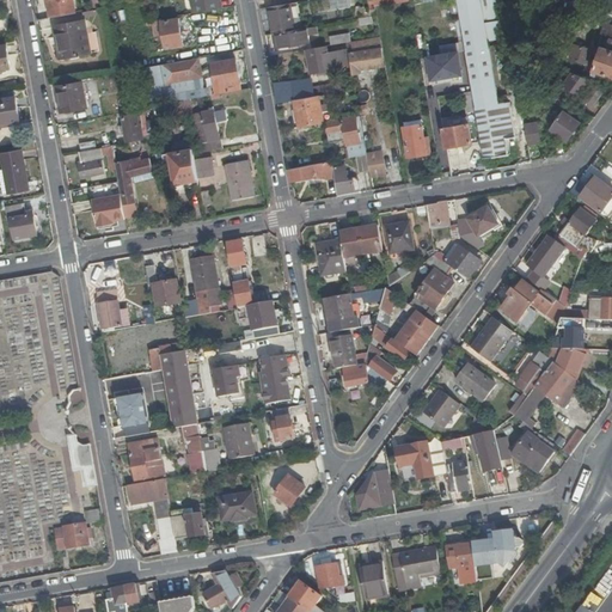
[(48,0),(51,18),(77,14),(73,0),(48,0)]
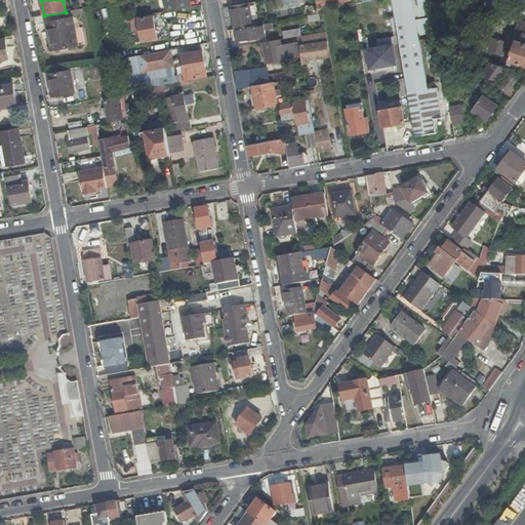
[(165,0),(167,11),(191,8),(189,0),(165,0)]
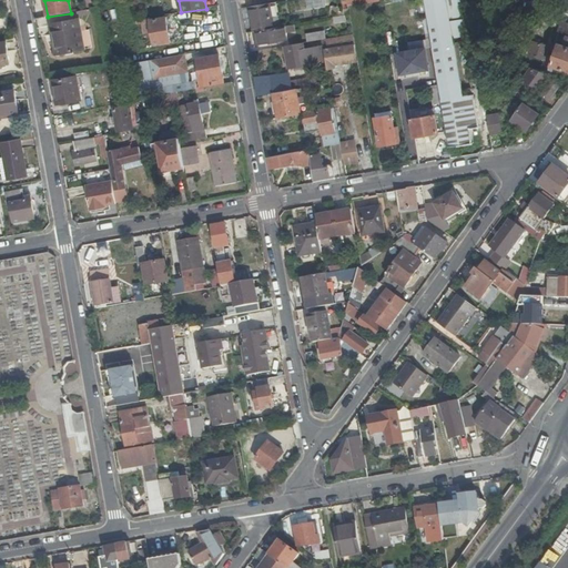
[(424,0),(427,14),(429,26),(432,39),(439,84),(443,107),(447,132),(449,146),(464,144),(462,129),(466,128),(482,125),(476,94),(464,95),(454,38),(473,34),(466,0),(424,0)]
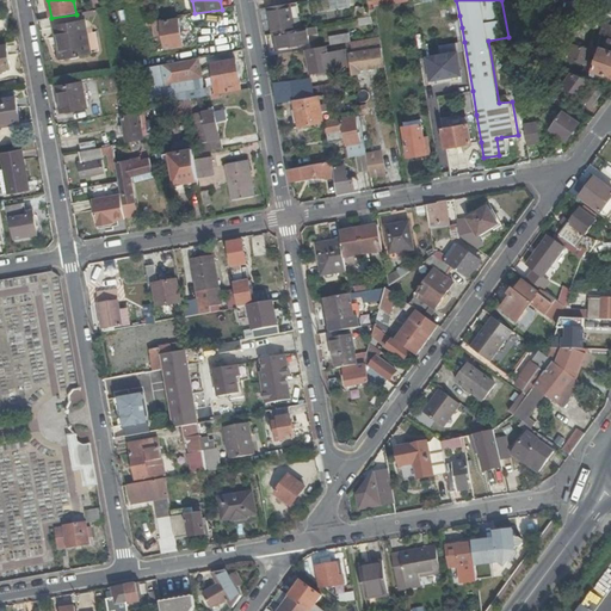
[(596,7),(594,7),(566,0),(562,0),(559,14),(582,20),(596,7)]
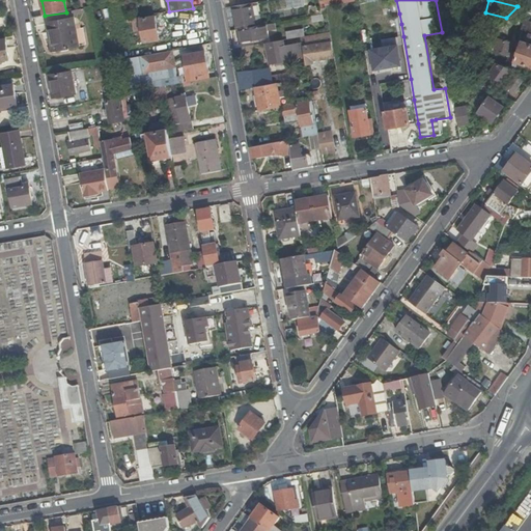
[(255,26),(251,3),(238,5),(234,6),(239,29),(255,26)]
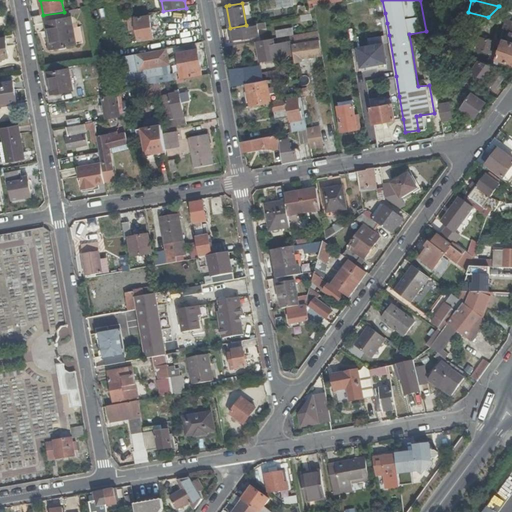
[(385,13),(347,17),(349,28),(379,24),(387,23),(385,13)]
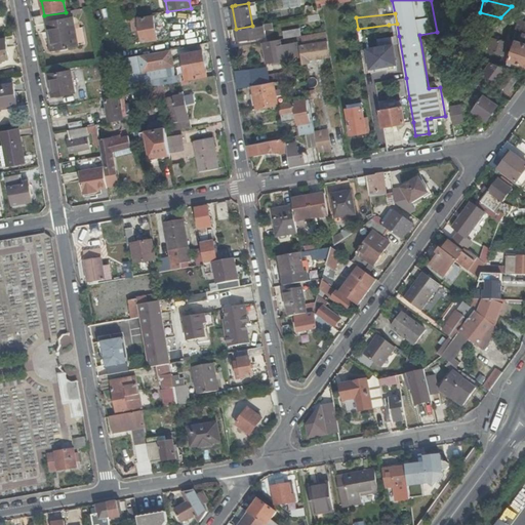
[(130,18),(127,18),(128,24),(132,23),(133,33),(140,31),(143,42),(158,40),(154,16),(138,18),(138,16),(130,18)]
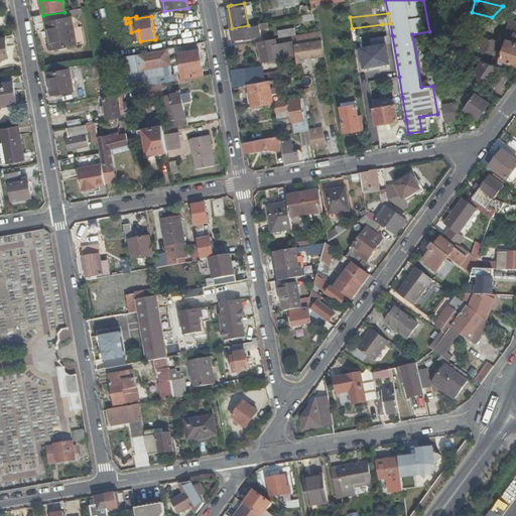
[(515,17),(512,16),(506,30),(508,31),(505,38),(507,39),(500,58),(498,58),(497,60),(499,61),(500,59),(515,65),(515,17)]
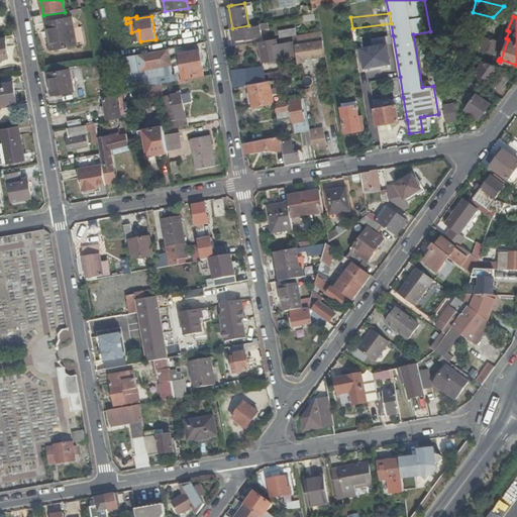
[(54,48),(77,44),(72,18),(47,22),(48,33),(50,32),(54,48)]
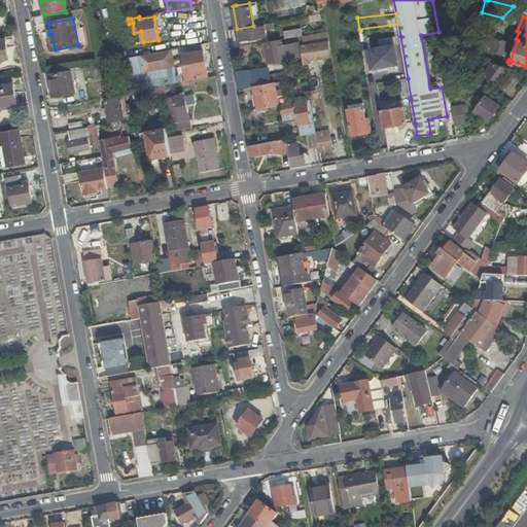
[(270,29),(269,23),(268,23),(257,25),(255,25),(255,27),(237,31),(239,41),(267,36),(266,30),(270,29)]
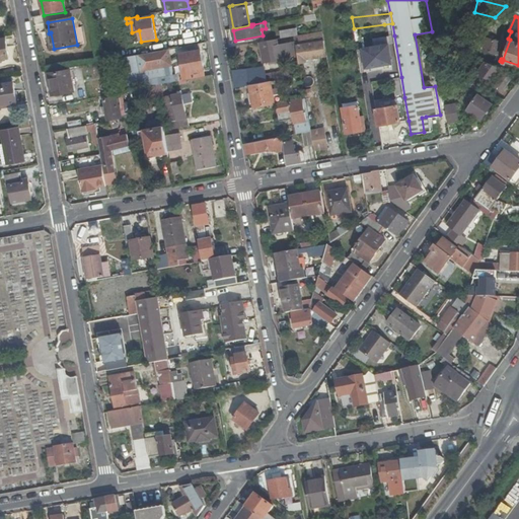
[(392,23),(384,24),(386,36),(394,35),(392,23)]
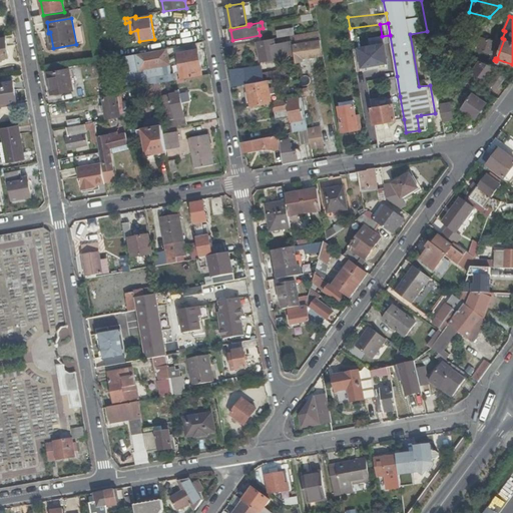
[(289,35),(294,34),(295,34),(294,26),(276,30),(278,37),(289,35)]
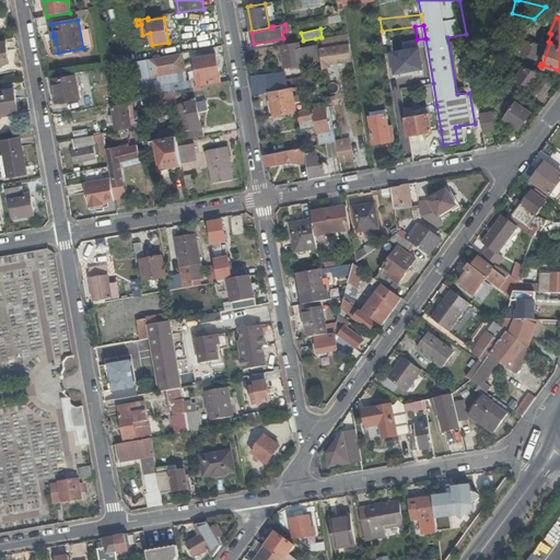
[(350,44),(348,33),(321,37),(322,48),(321,48),(324,68),(325,69),(329,69),(329,66),(329,63),(337,62),(337,63),(339,66),(341,65),(341,63),(341,61),(350,60),(347,44),(350,44)]
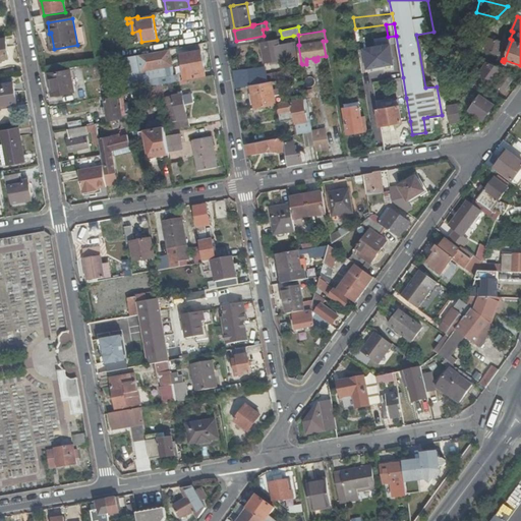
[(470,49),(474,36),(470,35),(465,48),(470,49)]
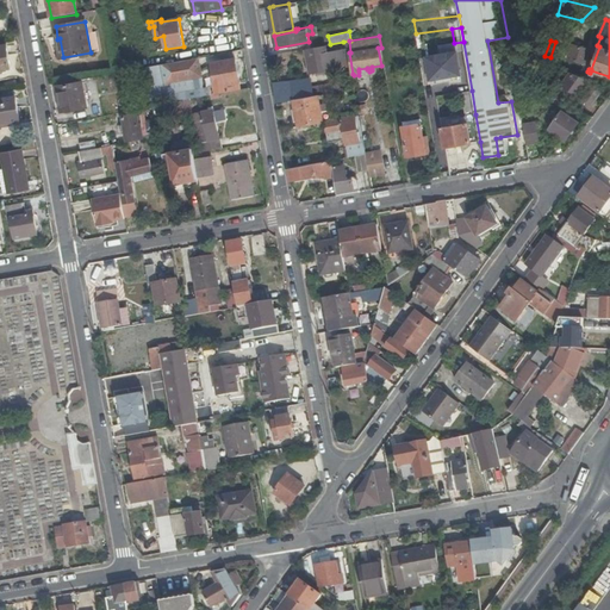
[(585,63),(590,50),(572,44),(565,64),(571,67),(573,60),(585,63)]
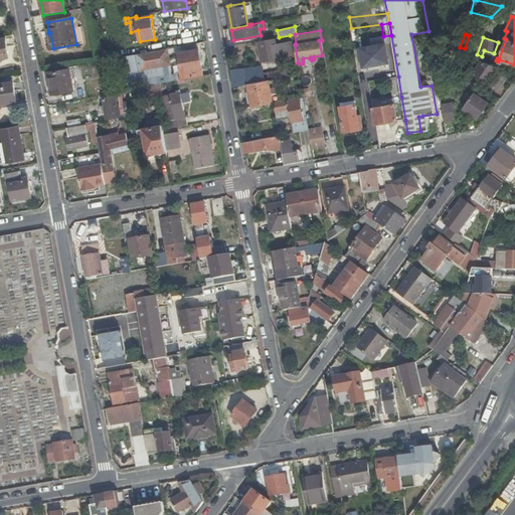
[(0,59),(9,58),(5,38),(0,38),(0,59)]
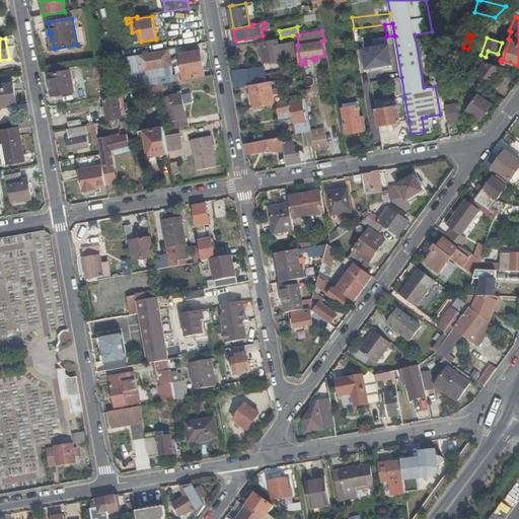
[(298,56),(296,46),(279,49),(277,39),(260,42),(264,62),(298,56)]
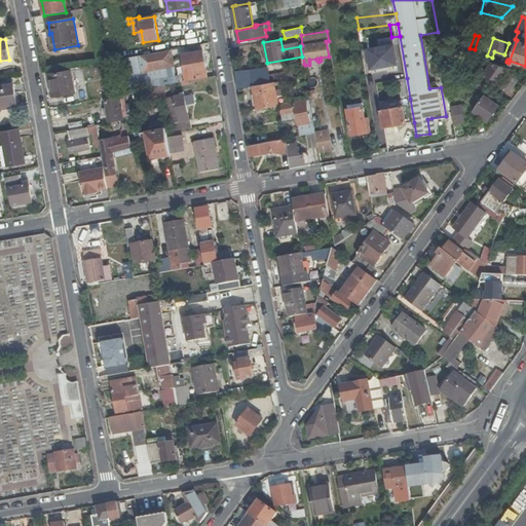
[(151,46),(152,53),(172,50),(170,42),(151,46)]
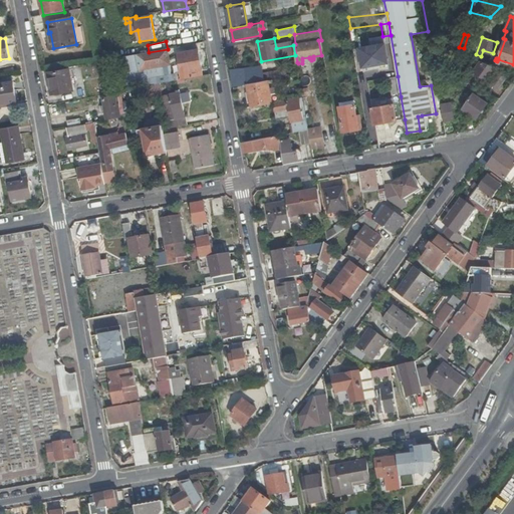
[(384,43),(359,47),(362,66),(363,70),(389,66),(384,43)]
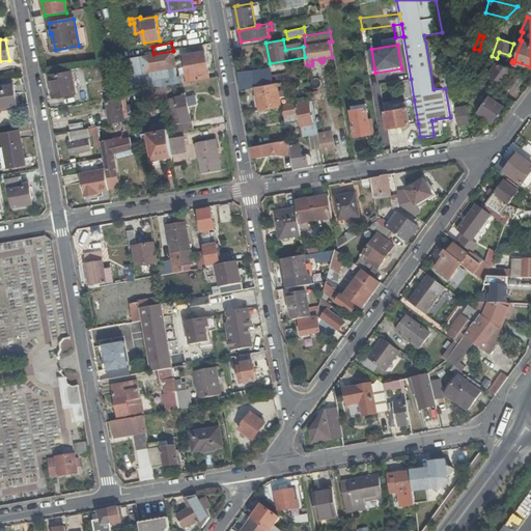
[(371,49),(365,50),(368,70),(374,68),(371,49)]
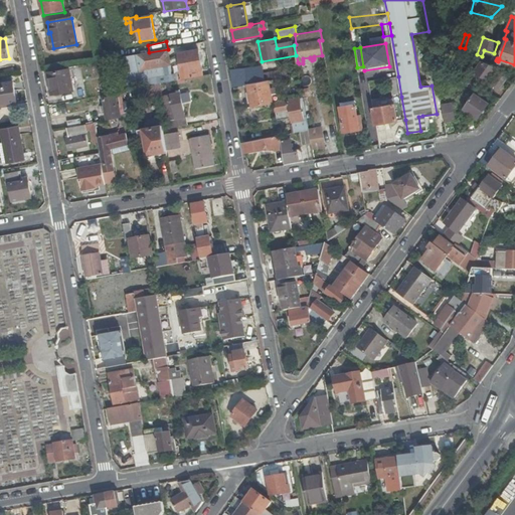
[(140,70),(171,64),(168,49),(149,52),(138,54),(140,70)]
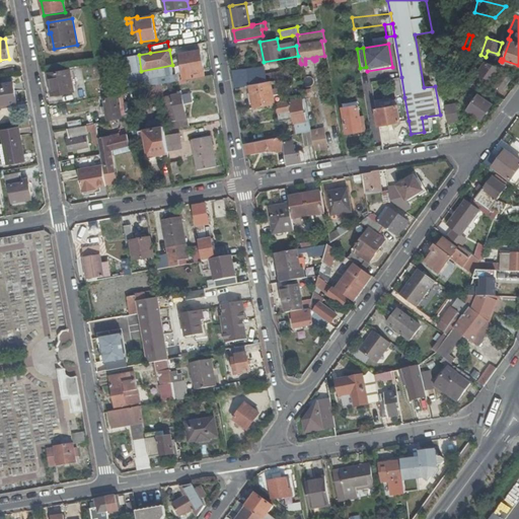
[(186,81),(206,77),(201,51),(184,54),(180,54),(186,81)]
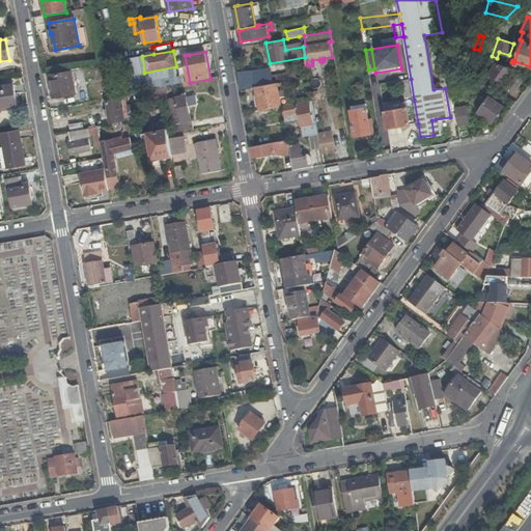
[(126,95),(135,94),(134,92),(159,88),(158,81),(173,79),(172,73),(177,72),(176,66),(144,73),(142,56),(133,58),(134,61),(136,73),(131,74),(133,84),(123,85),(126,95)]
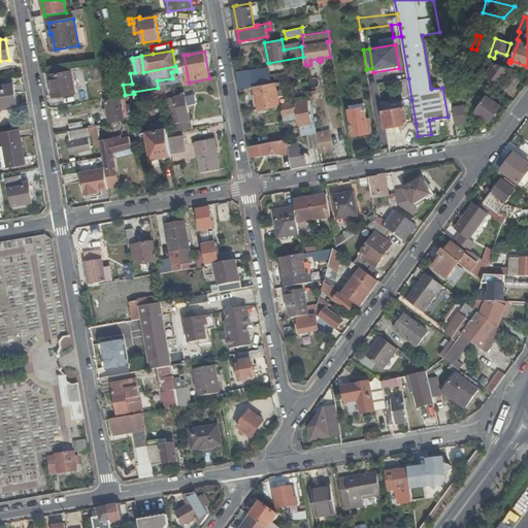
[(118,60),(123,85),(132,84),(130,73),(128,62),(133,61),(132,58),(118,60)]
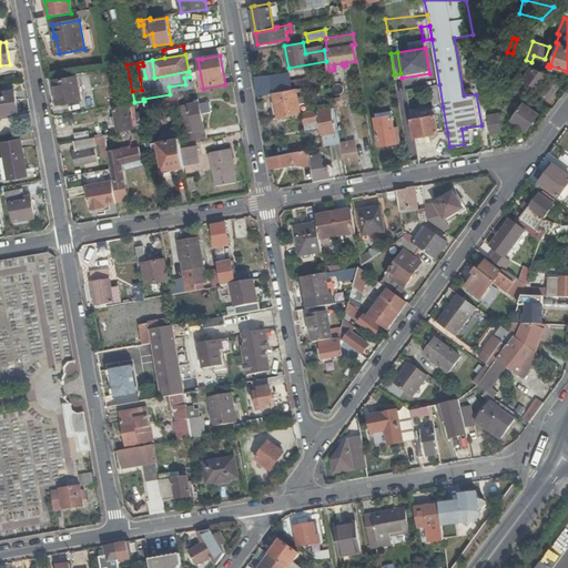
[(119,84),(128,82),(124,66),(115,67),(119,84)]
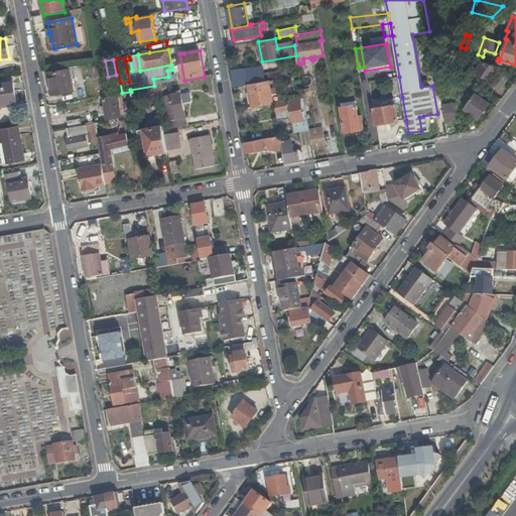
[(497,68),(483,61),(476,71),(500,90),(510,77),(497,68)]
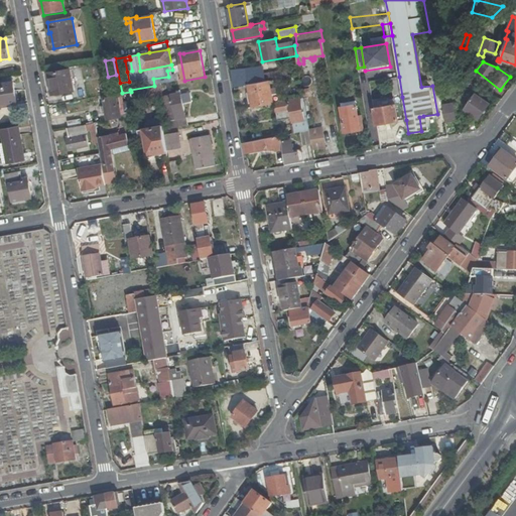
[(246,67),(248,76),(249,85),(264,82),(263,75),(261,63),(246,67)]
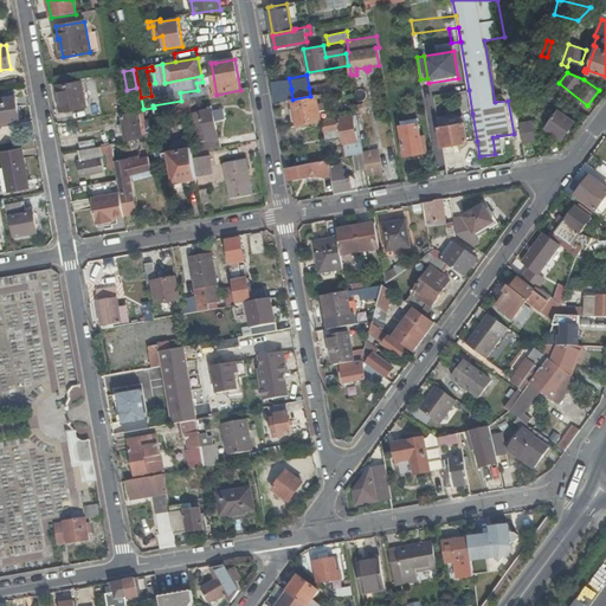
[(289,78),(271,82),(274,92),(291,89),(289,78)]
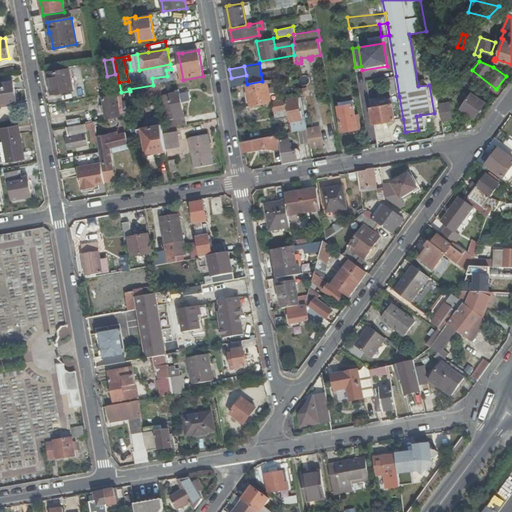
[(70,71),(72,71),(71,69),(48,73),(52,94),(73,90),(70,71)]
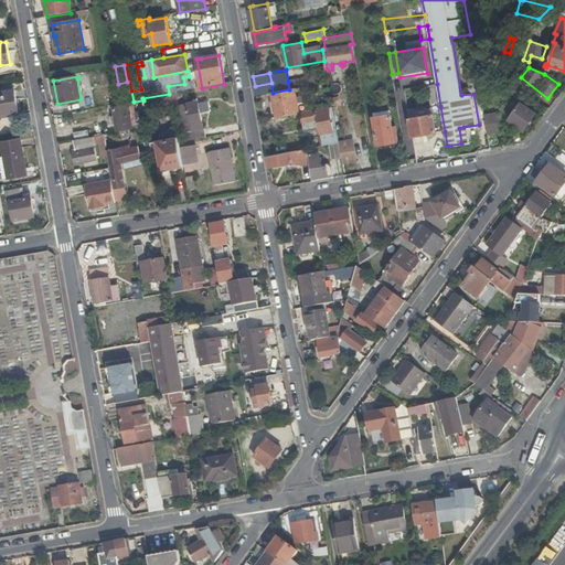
[(168,86),(169,94),(171,93),(176,93),(193,89),(191,76),(189,76),(183,77),(184,84),(168,86)]
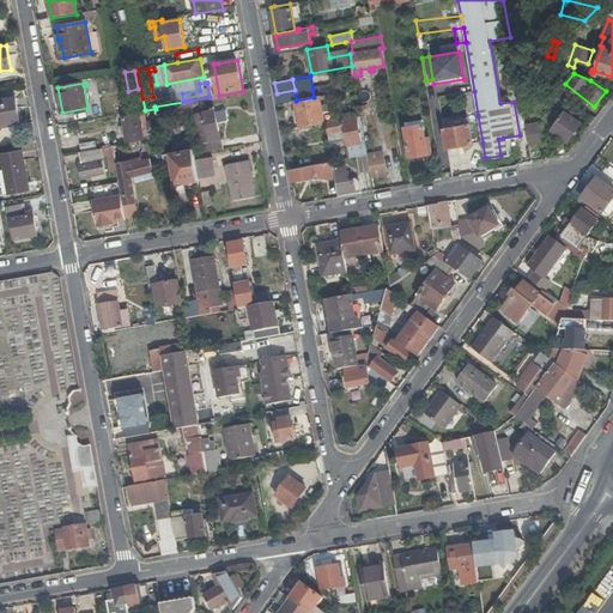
[(319,96),(343,92),(341,84),(313,89),(314,97),(319,96)]
